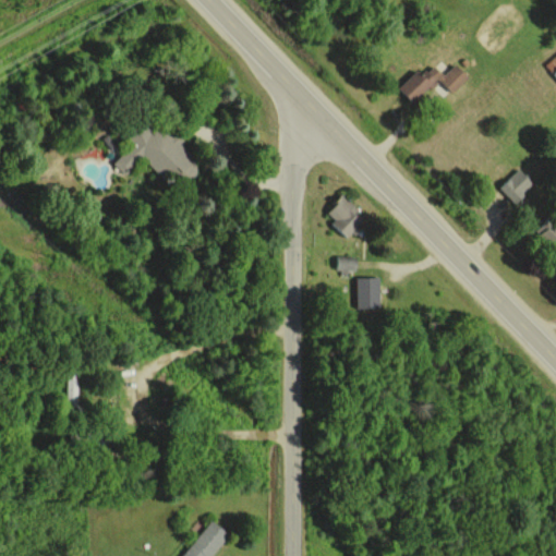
[(555,58),(546,67),(555,77),(555,58)]
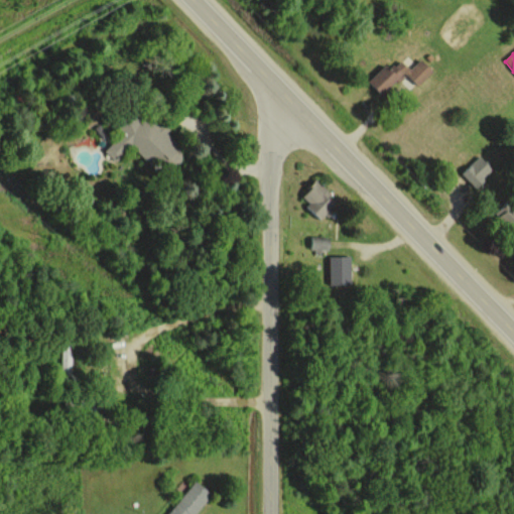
[(385,66),(369,83),(384,98),(406,75),(419,87),(433,72),(422,60),(411,71),(401,60),(390,72),(385,66)]
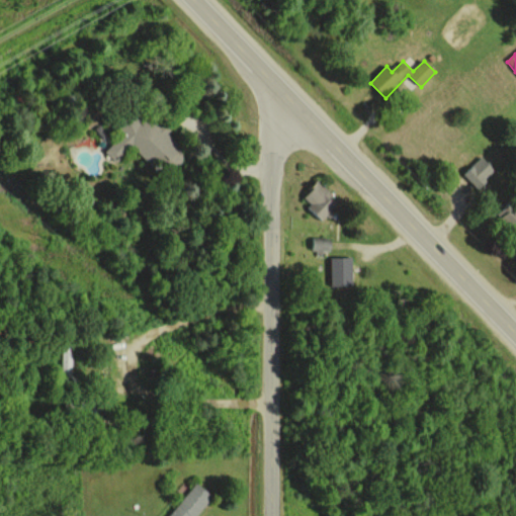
[(133,146),(153,166),(162,158),(174,170),(187,156),(167,136),(172,131),(161,120),(155,127),(145,117),(140,122),(135,117),(103,151),(116,163),(133,146)]
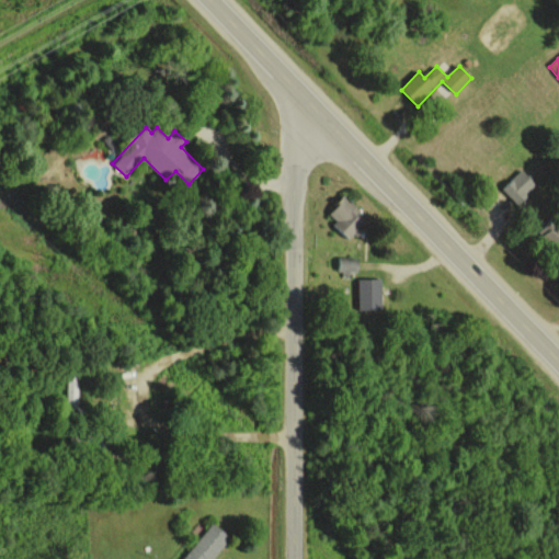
[(113,155),(124,149),(115,134),(105,138),(113,155)]
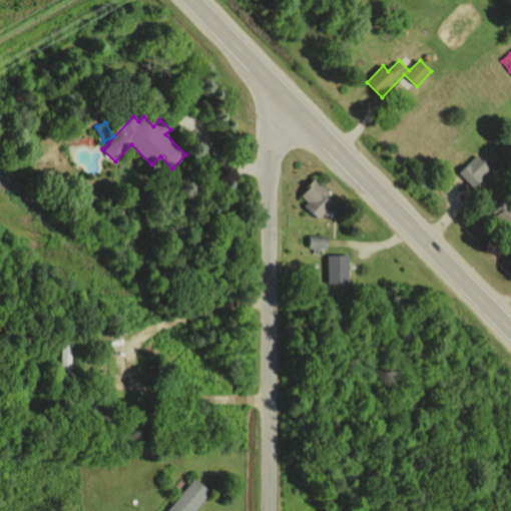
[(459,172),(472,187),(491,170),(478,156),(459,172)]
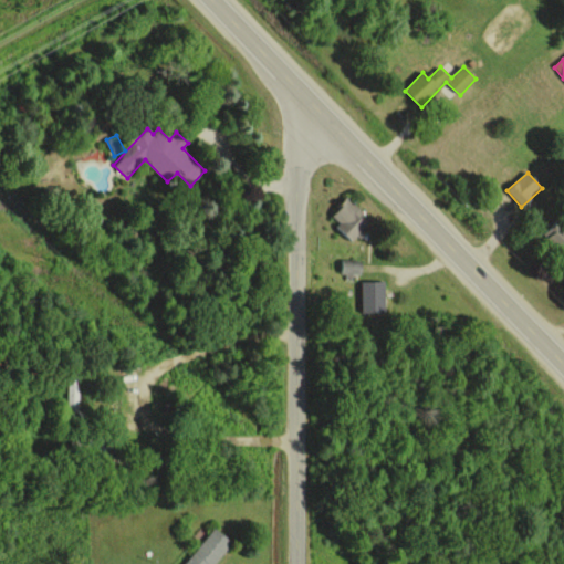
[(331,219),(355,241),(373,222),(348,200),(331,219)]
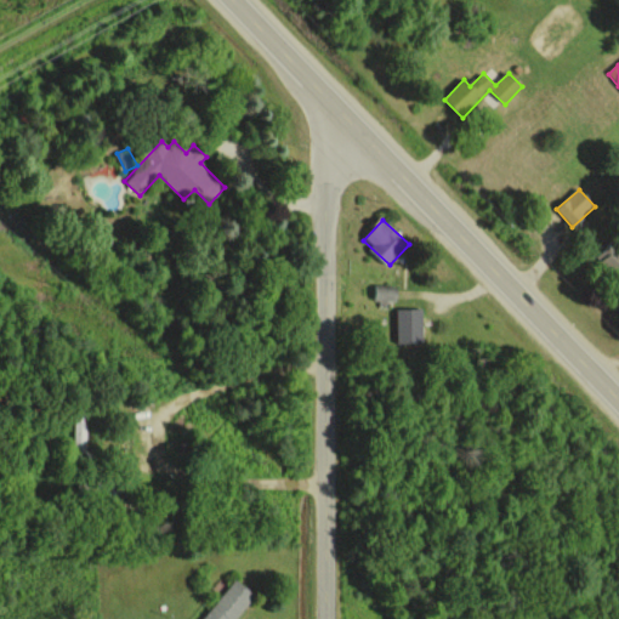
[(618,250),(612,243),(595,256),(615,279),(618,277),(618,250)]
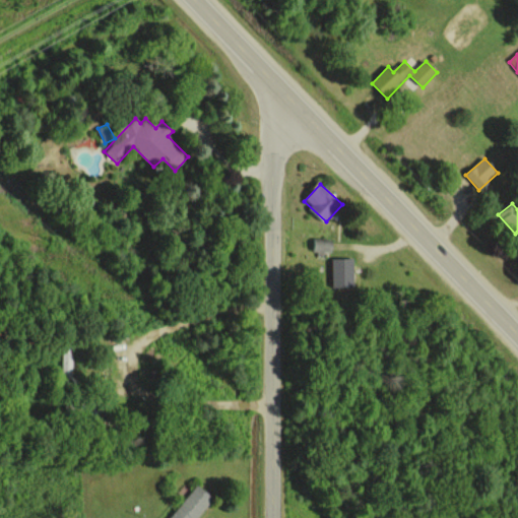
[(332,255),(332,241),(315,240),(314,254),(332,255)]
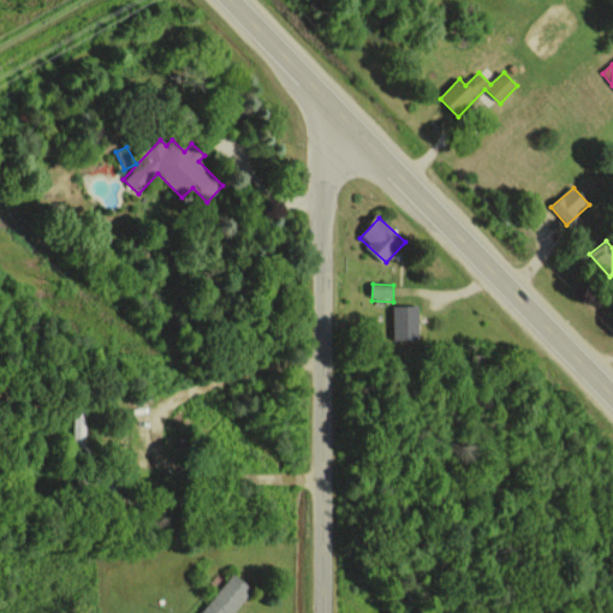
[(394,340),(420,340),(418,307),(393,307),(394,340)]
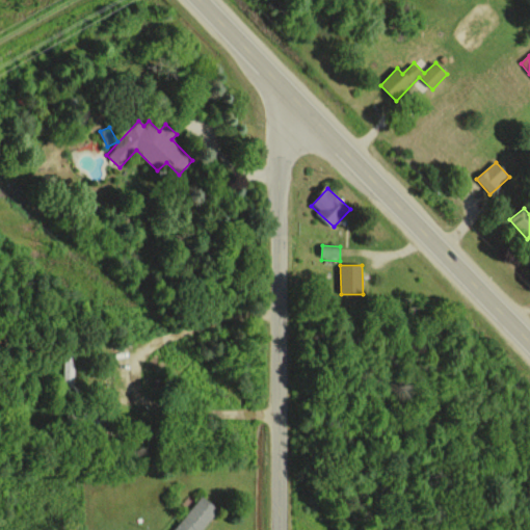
[(203,529),(218,509),(202,496),(176,529),(203,529)]
